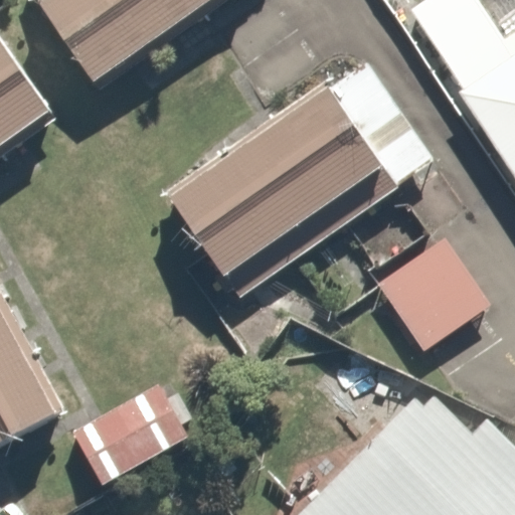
[(37,0),(98,80),(205,0),(37,0)]
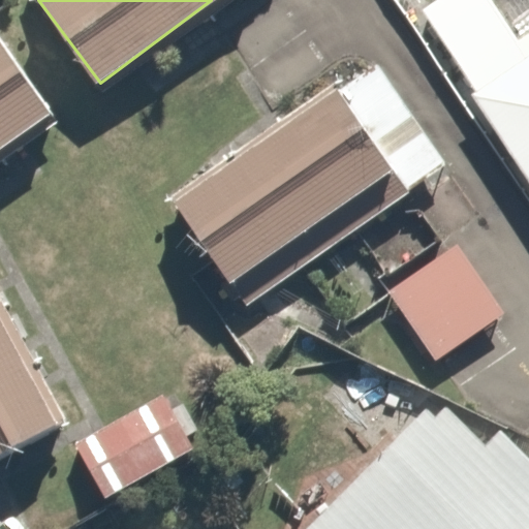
[(491,0),(432,0),(417,9),(528,188),(528,34),(517,42),(491,0)]
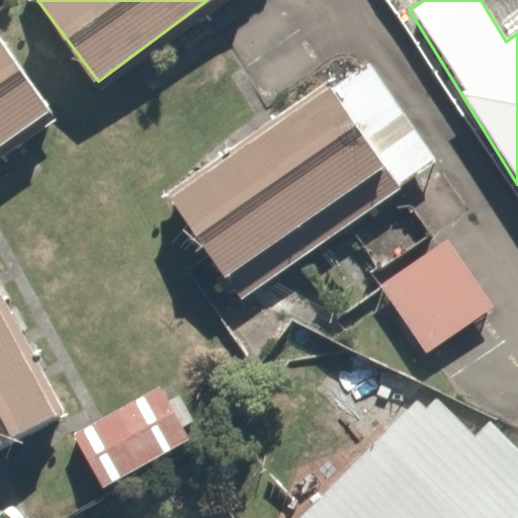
[(0,147),(45,114),(0,52),(0,147)]
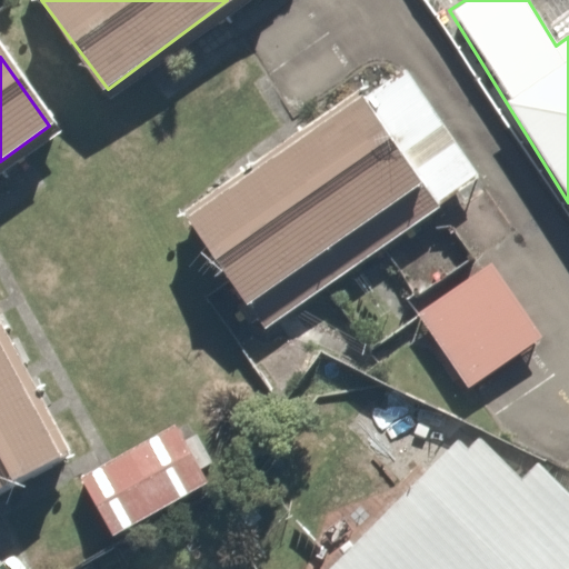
[(403,62),(191,201),(267,317),(479,178),(403,62)]
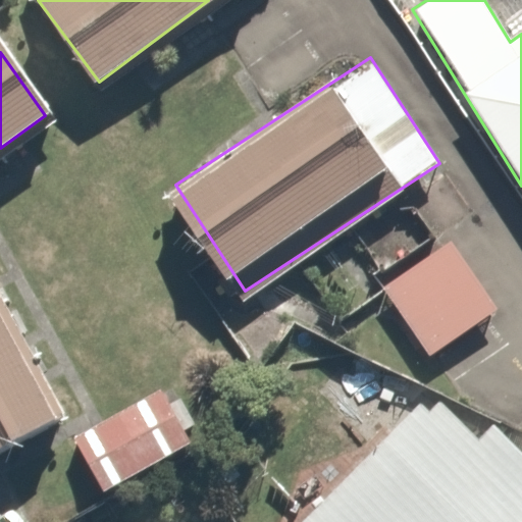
[(446,241),(379,289),(424,351),(490,303),(446,241)]
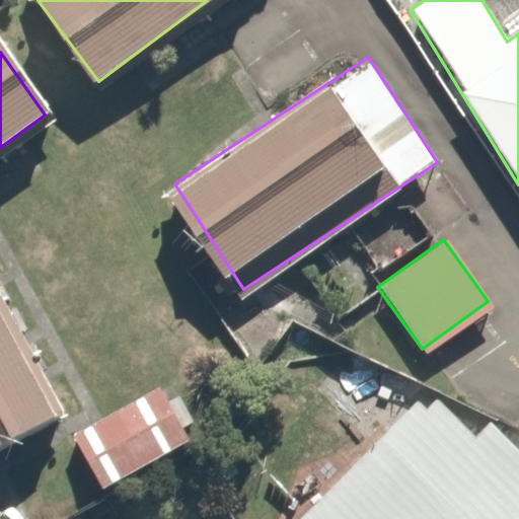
[(0,311),(0,444),(56,414),(0,311)]
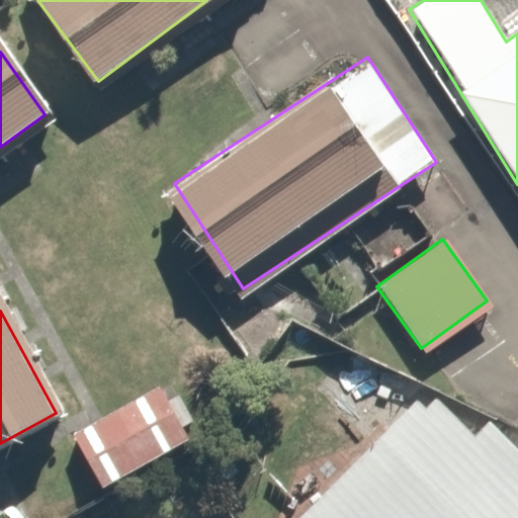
[(193,444),(149,381),(71,436),(115,500),(193,444)]
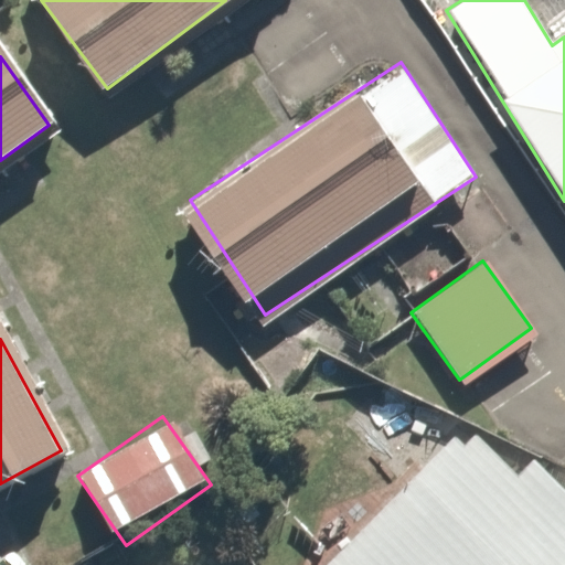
[(471,427),(324,564),(564,564),(564,481),(541,455),(518,477),(471,427)]
